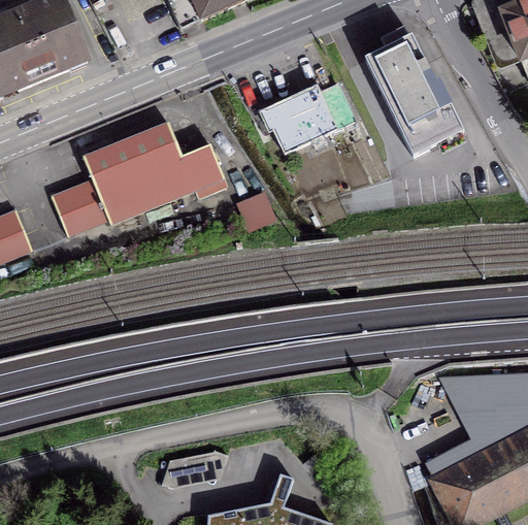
[(0,94),(3,102),(95,64),(68,0),(54,0),(0,22),(0,94)]
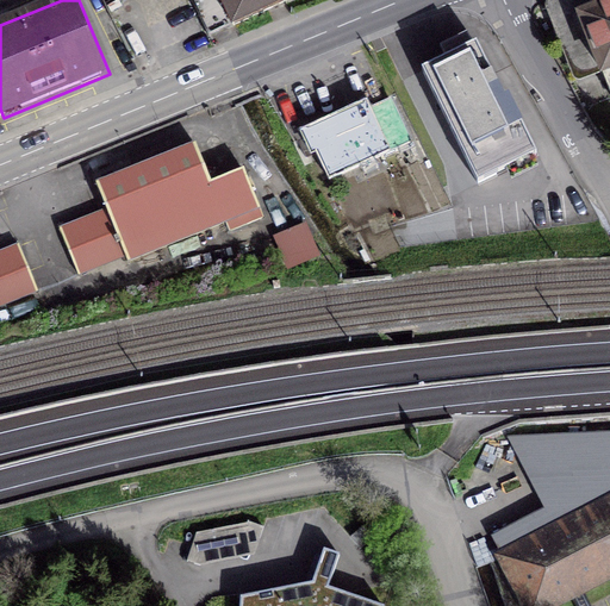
[(232,22),(279,0),(206,0),(219,26),(232,20),(232,22)]
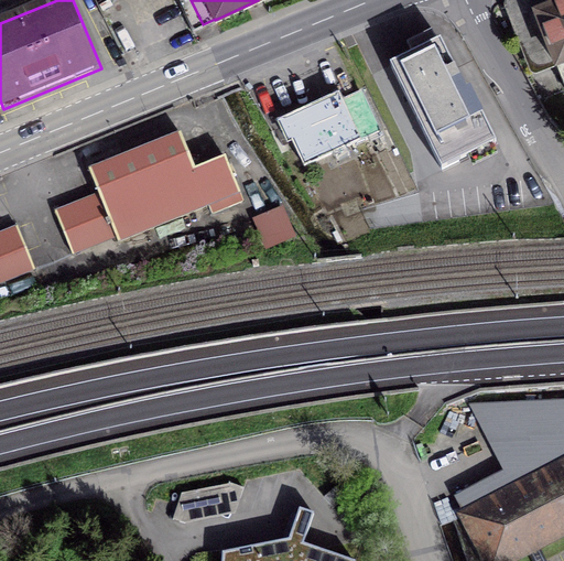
[(556,0),(559,6),(537,14),(563,83),(563,0),(556,0)]
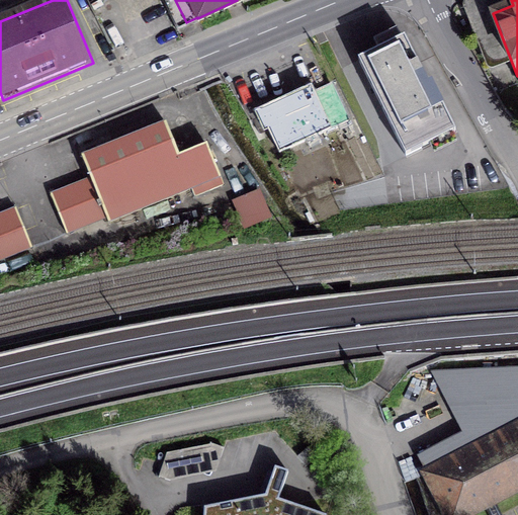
[(413,74),(422,70),(404,34),(358,57),(406,153),(455,129),(442,102),(430,108),(413,74)]
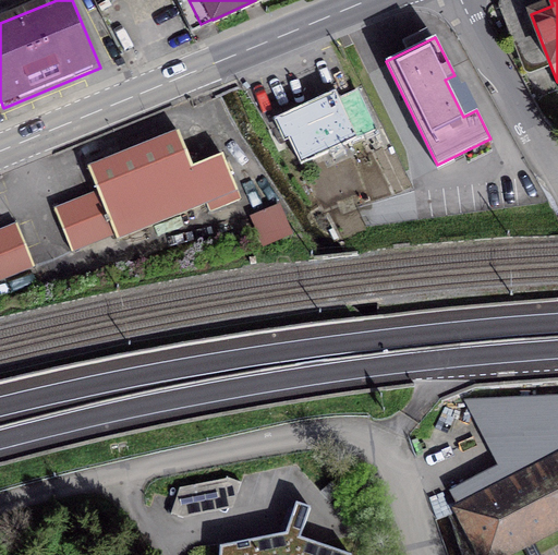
[(375,127),(358,89),(339,98),(335,91),(325,96),(328,104),(283,124),(301,161),(375,127)]
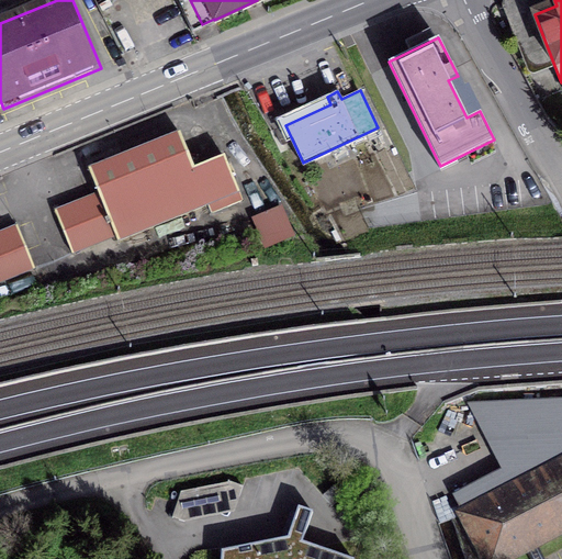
[(121,242),(242,194),(226,155),(195,167),(180,130),(90,165),(100,188),(56,205),(74,250),(117,233),(121,242)]
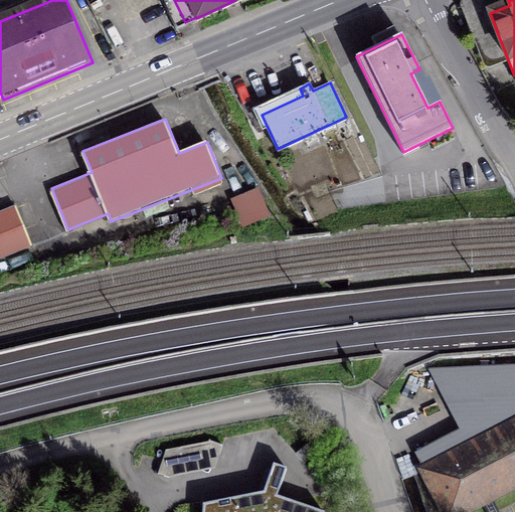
[(0,251),(29,239),(14,205),(0,210),(0,251)]
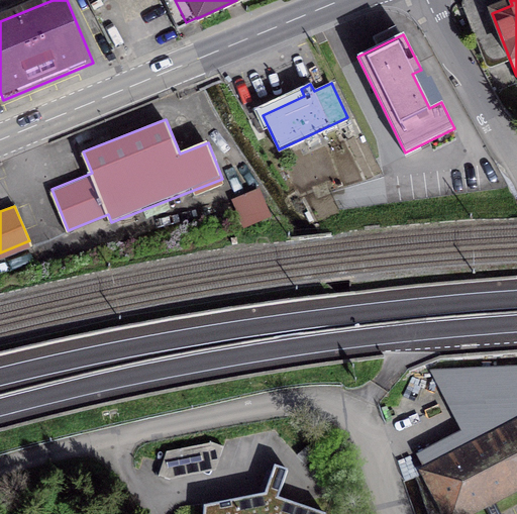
[(516,411),(488,427),(492,435),(425,470),(447,513),(459,513),(516,484),(516,411)]
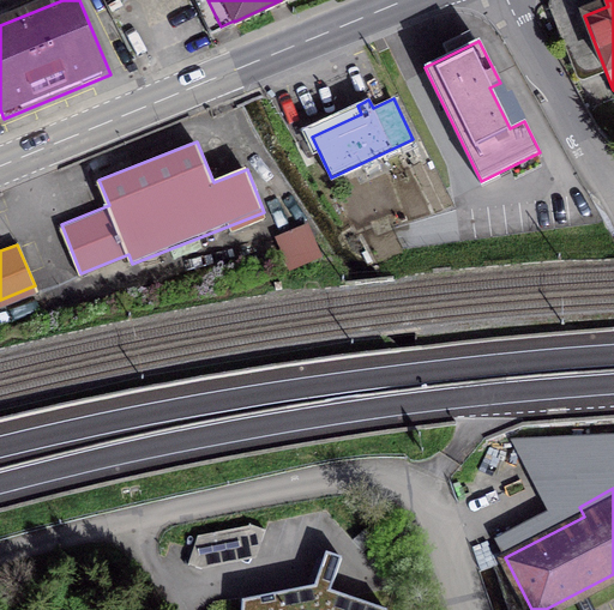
[(385,609),(386,608),(330,589),(342,555),(326,550),(314,584),(242,598),(241,609),(385,609)]
